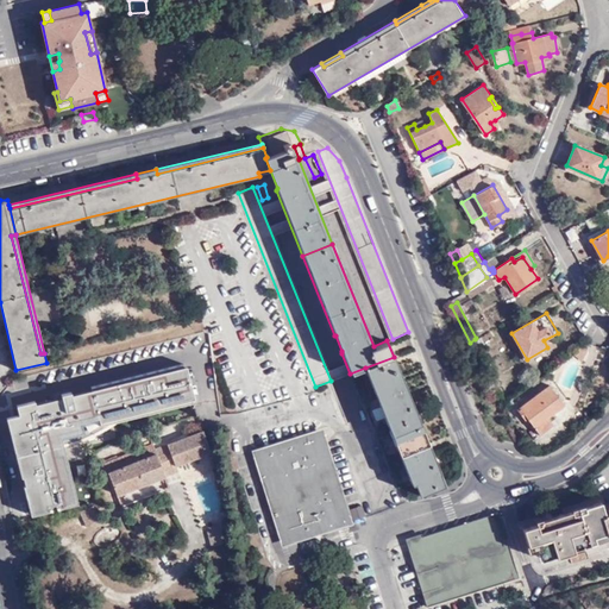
[(584,355),(585,351),(581,347),(572,353),(577,357),(581,352),(584,355)]
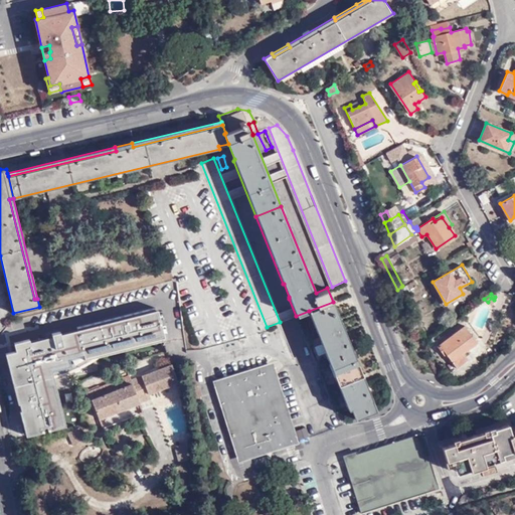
[(377,409),(365,382),(333,302),(309,311),(348,409),(351,408),(355,418),(377,409)]
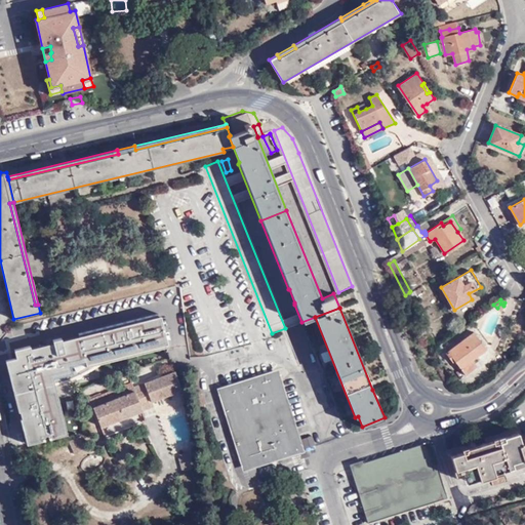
[(79,336),(62,340),(62,337),(53,339),(53,342),(31,348),(30,346),(14,349),(16,357),(18,368),(15,368),(17,377),(22,376),(22,380),(12,382),(19,411),(22,417),(28,442),(43,438),(50,437),(66,433),(53,382),(78,375),(97,364),(166,347),(158,314),(78,333),(79,336)]
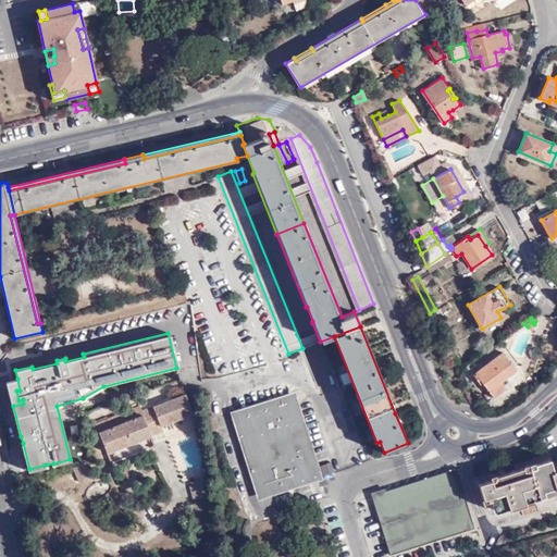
[(489,392),(517,371),(503,353),(472,375),(479,383),(481,381),(489,392)]
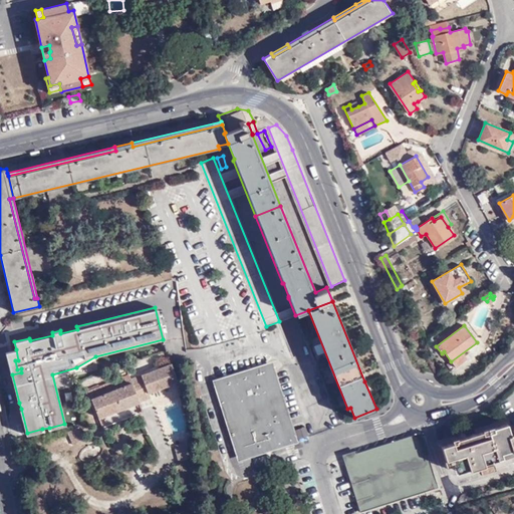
[(18,403),(19,403),(12,374),(21,372),(21,368),(17,369),(15,360),(18,360),(16,349),(5,352),(18,403)]
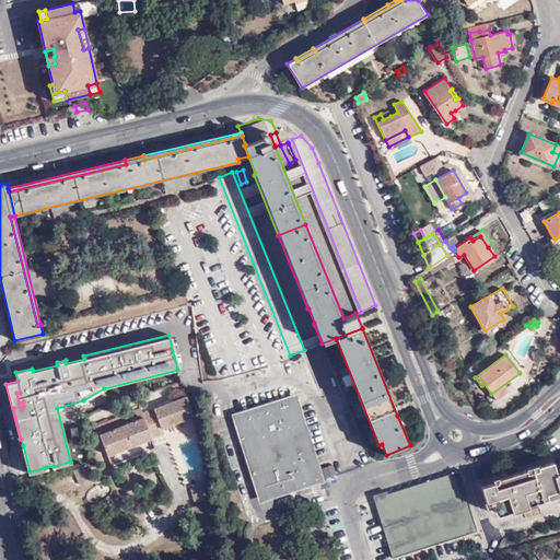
[(140,409),(96,426),(107,455),(164,433),(162,428),(194,416),(186,396),(142,413),(140,409)]
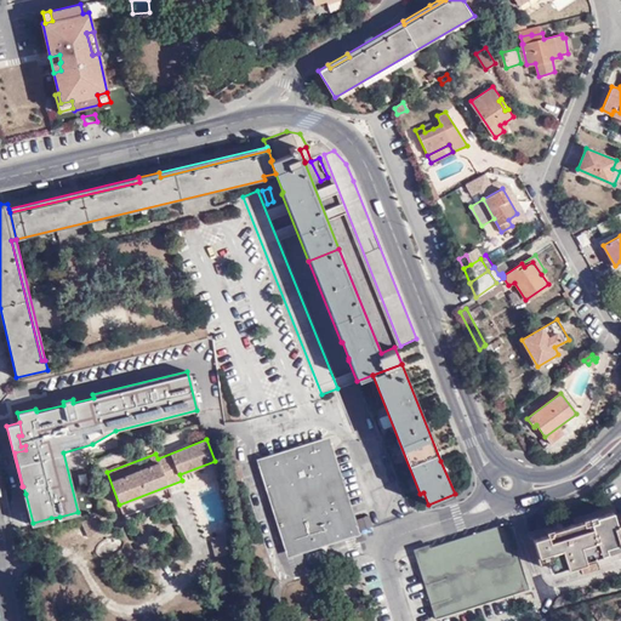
[(290,560),(359,539),(328,440),(258,461),(290,560)]
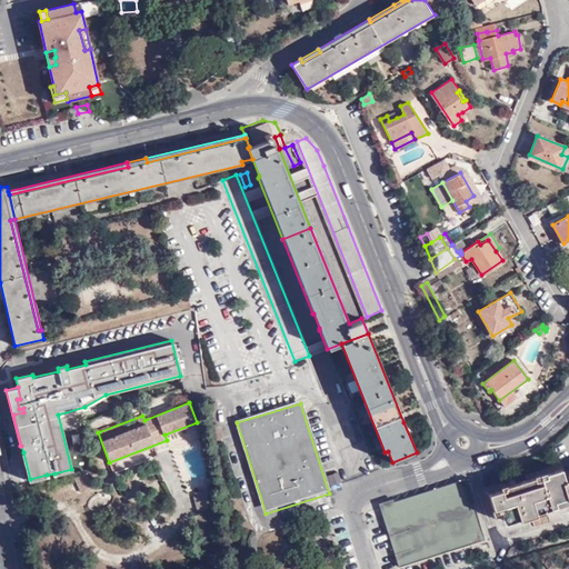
[(71,469),(55,473),(55,475),(72,470),(59,415),(58,415),(71,469)]
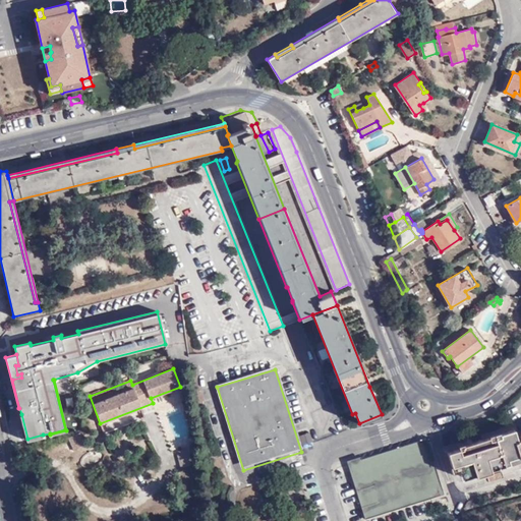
[(520,400),(509,412),(513,424),(516,423),(519,430),(520,429),(520,400)]
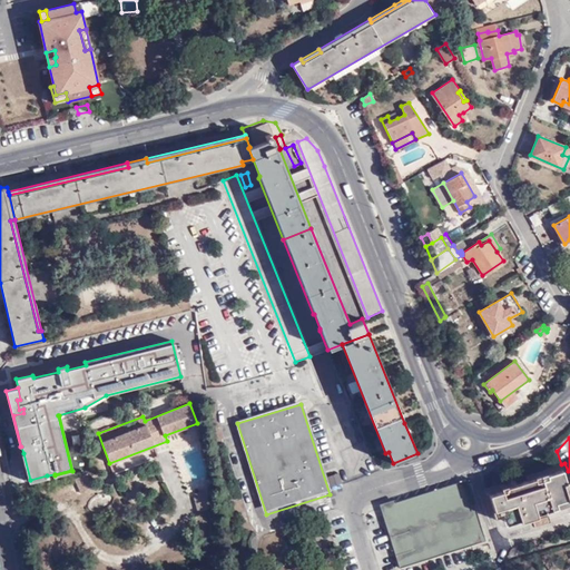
[(47,478),(47,475),(30,480),(23,453),(21,454),(29,482),(47,478)]
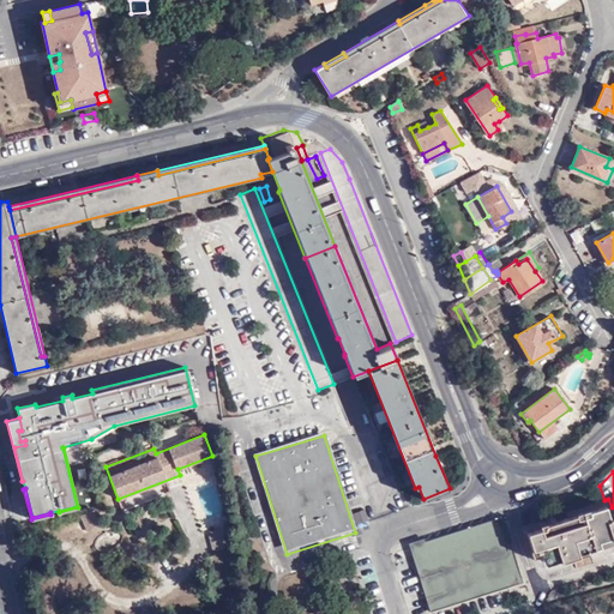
[(593,545),(594,551),(613,543),(613,513),(613,515),(613,519),(613,521),(611,523),(605,506),(582,513),(588,529),(593,545)]
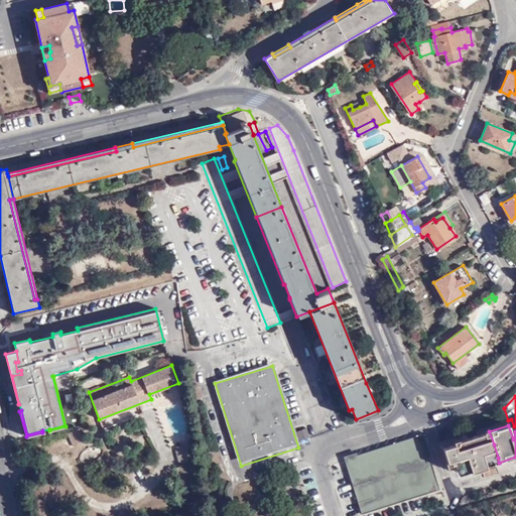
[(79,428),(68,433),(74,446),(85,441),(79,428)]
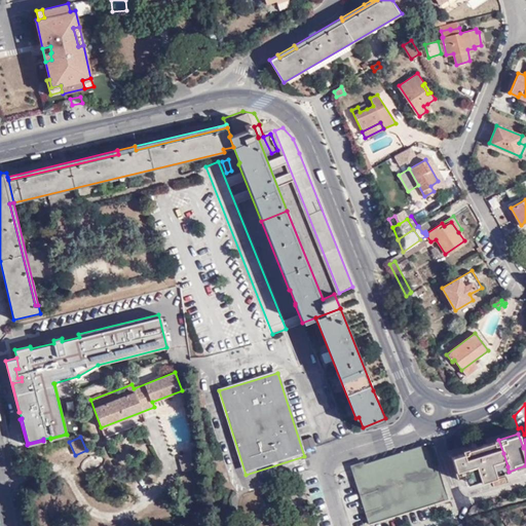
[(310,438),(304,441),(308,450),(314,447),(310,438)]
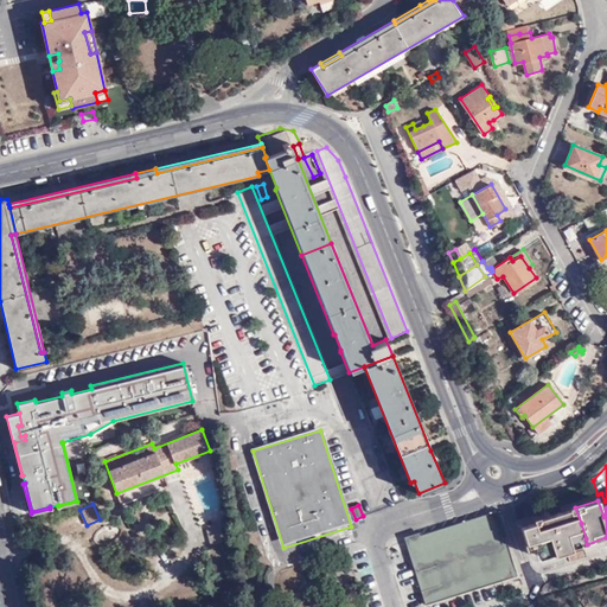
[(521,528),(528,550),(537,548),(538,548),(541,557),(554,553),(555,556),(573,550),(574,550),(573,548),(587,544),(586,538),(581,523),(575,508),(560,512),(535,521),(535,523),(521,528)]
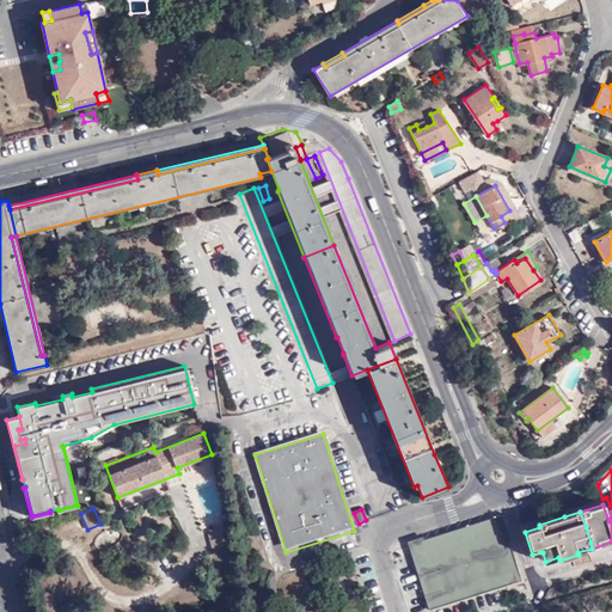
[(502,538),(496,516),(485,520),(491,542),(502,538)]
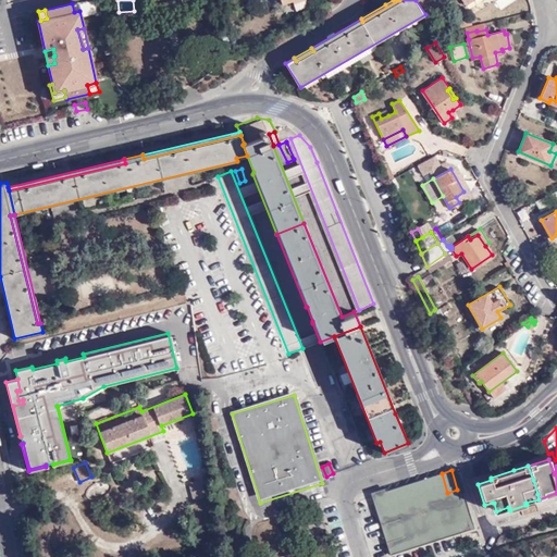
[(447,493),(442,473),(432,477),(438,495),(447,493)]
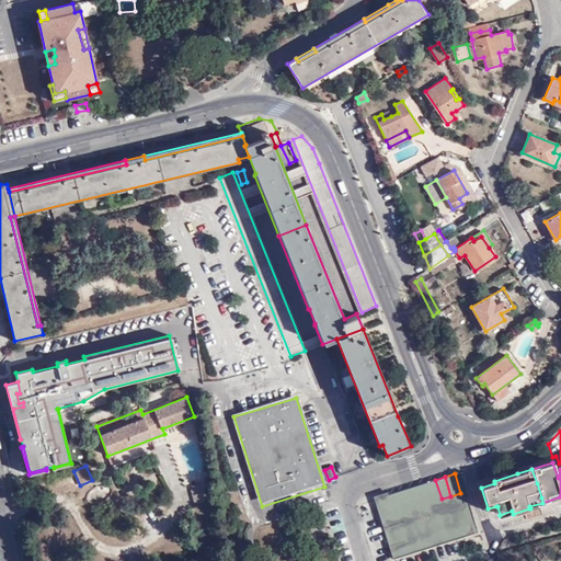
[(442,499),(435,480),(426,482),(433,502),(442,499)]
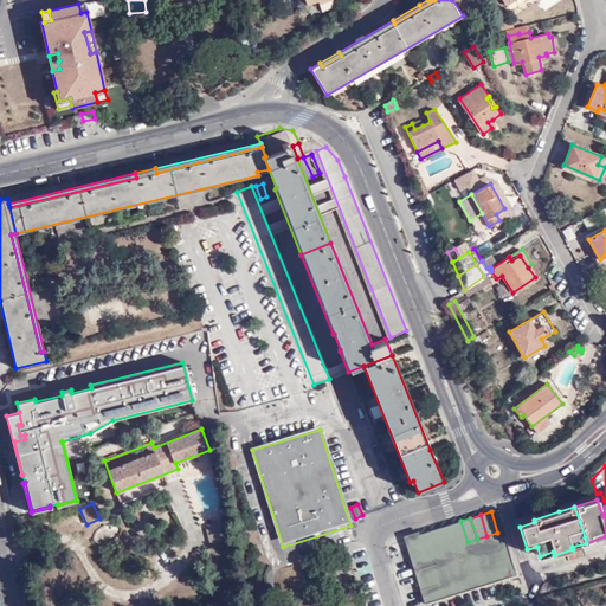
[(220,521),(205,526),(210,543),(225,540),(220,521)]
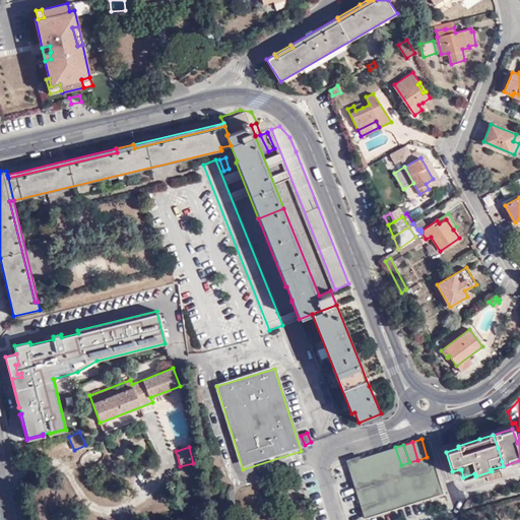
[(401,465),(395,447),(387,450),(392,468),(401,465)]
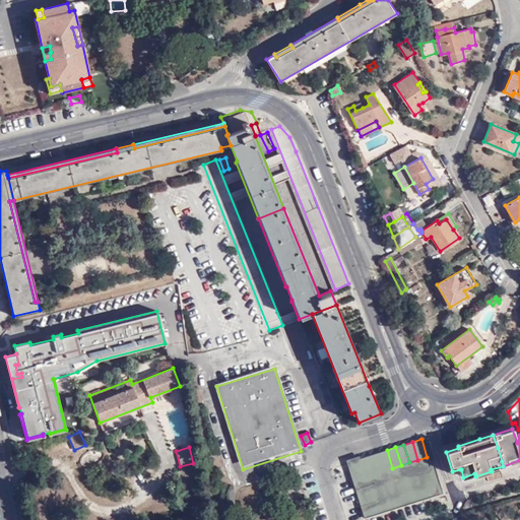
[(392,468),(387,450),(378,453),(384,470),(392,468)]
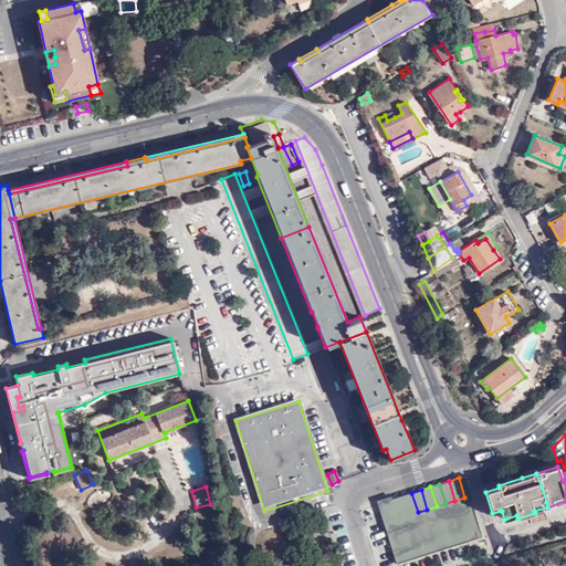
[(418,512),(411,493),(402,495),(408,515),(418,512)]
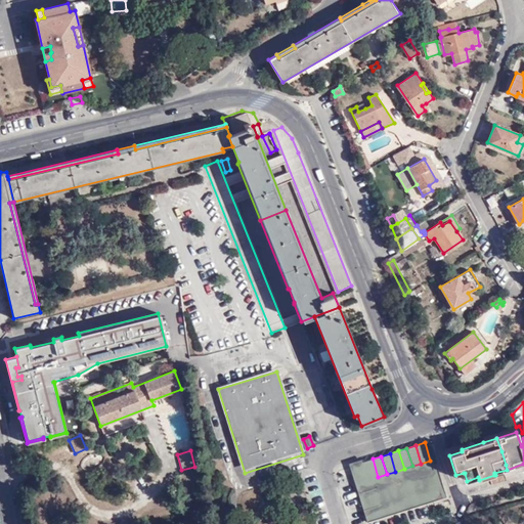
[(378,477),(373,459),(363,462),(369,480),(378,477)]
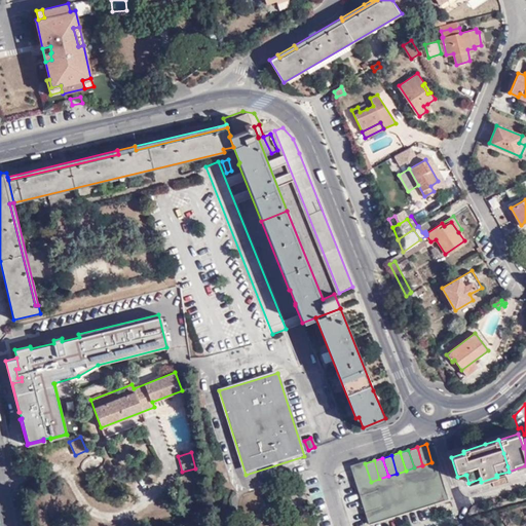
[(431,462),(371,482),(365,463),(364,461),(350,465),(350,468),(369,524),(444,500),(435,472),(431,462)]
